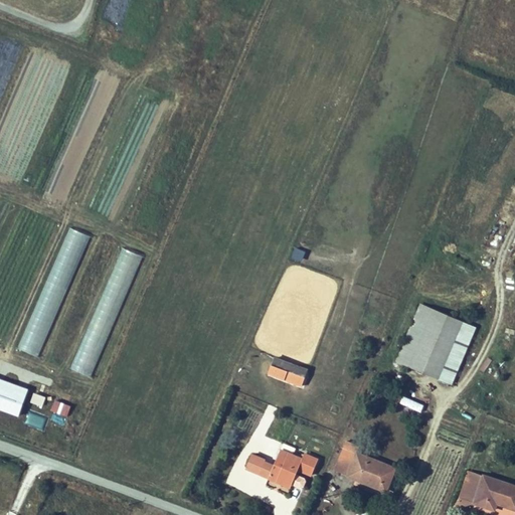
[(461,322),(418,305),(395,361),(437,378),(461,322)]
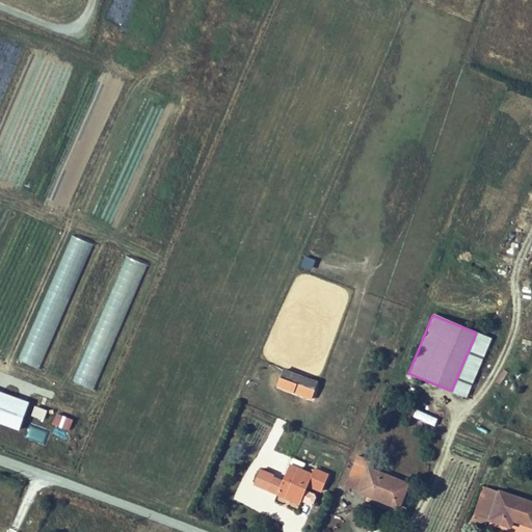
[(284,370),(280,379),(276,388),(313,401),(316,393),(320,383),(284,370)]
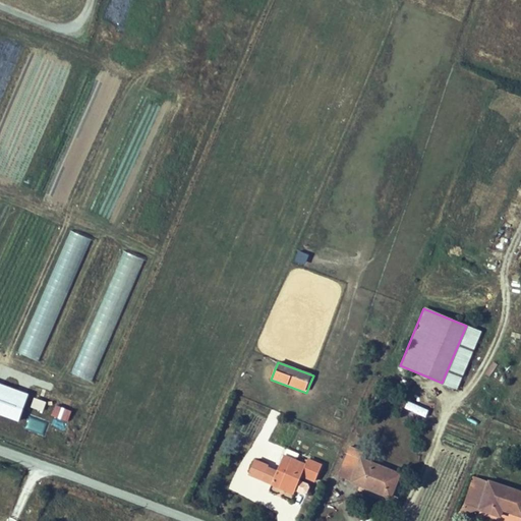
[(31,408),(43,412),(47,402),(35,397),(31,408)]
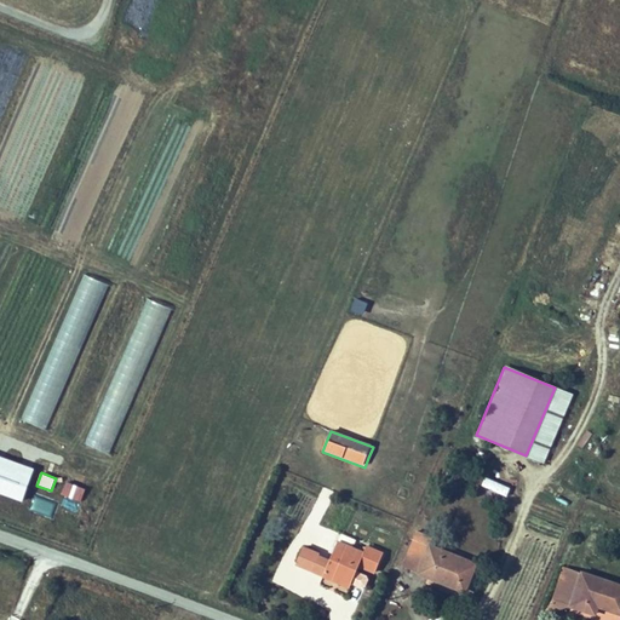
[(484,477),(481,487),(507,497),(511,487),(484,477)]
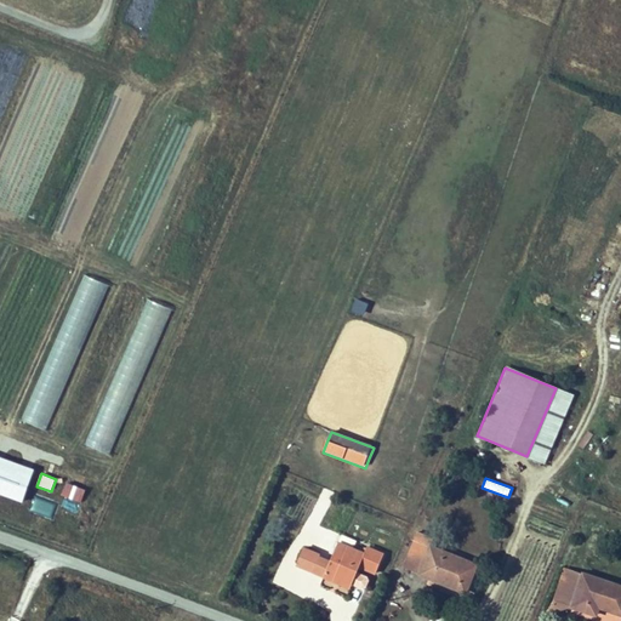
[(28,511),(50,520),(57,505),(35,495),(28,511)]
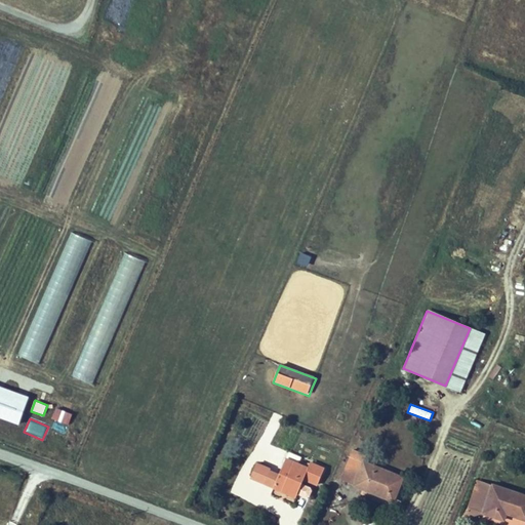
[(337,451),(327,476),(362,489),(376,494),(384,476),(349,463),(351,456),(337,451)]
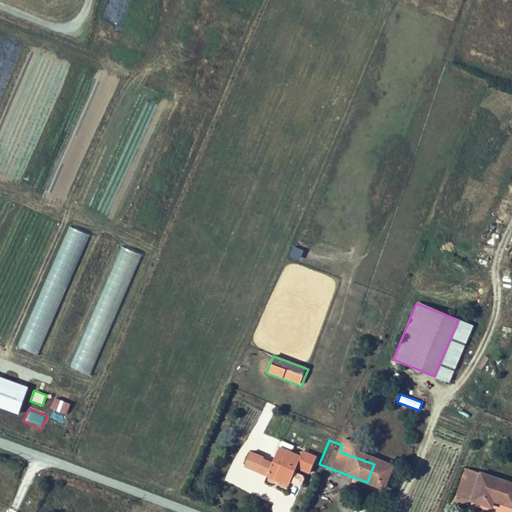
[(231,458),(254,467),(275,475),(281,461),(296,468),(300,457),(284,451),(264,444),(258,458),(235,448),(231,458)]
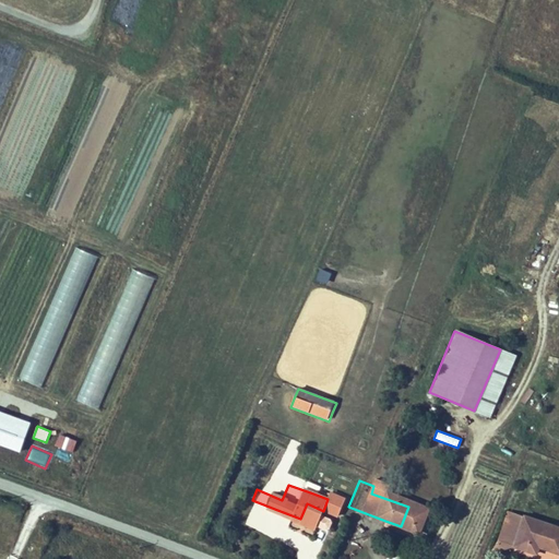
[(313,487),(310,492),(328,499),(330,495),(313,487)]
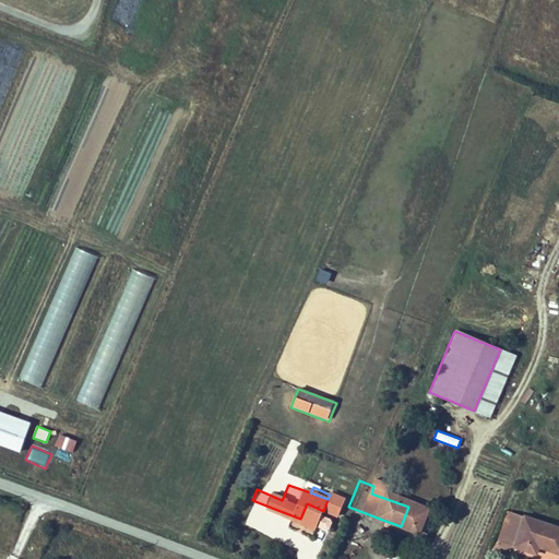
[(300,519),(277,510),(252,500),(250,504),(299,524),(300,519)]
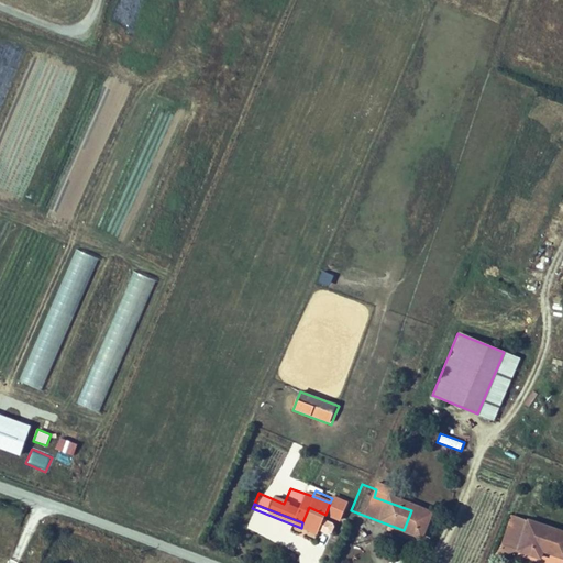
[(388,525),(351,510),(349,517),(403,537),(404,530),(388,525)]
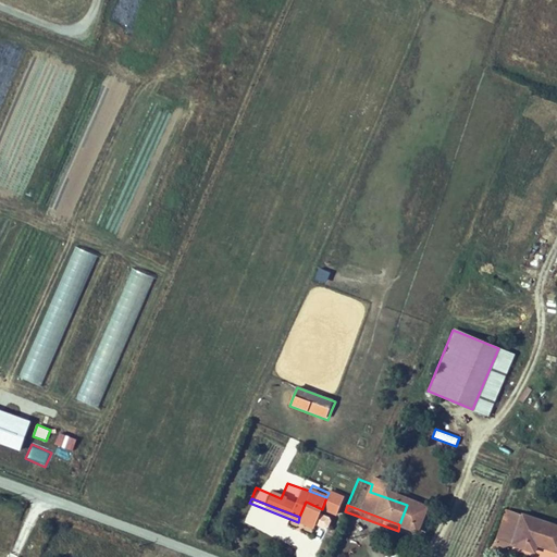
[(499,540),(516,545),(525,516),(509,510),(499,540)]
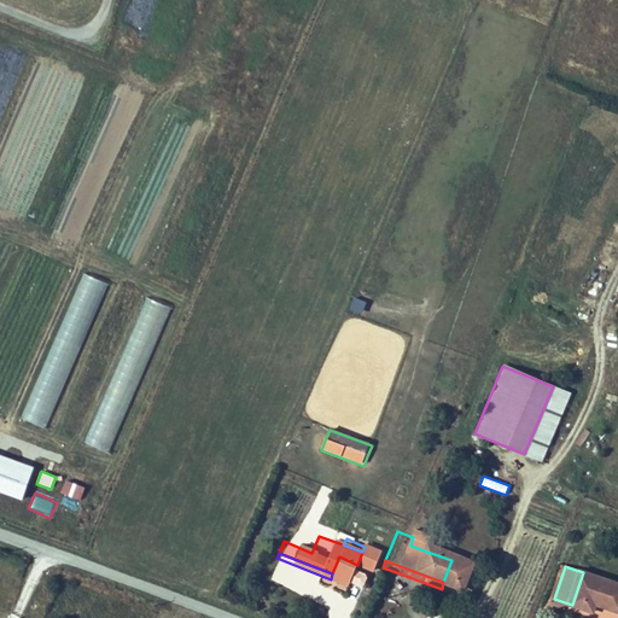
[(617,611),(617,584),(583,572),(572,605),(596,613),(600,605),(617,611)]
